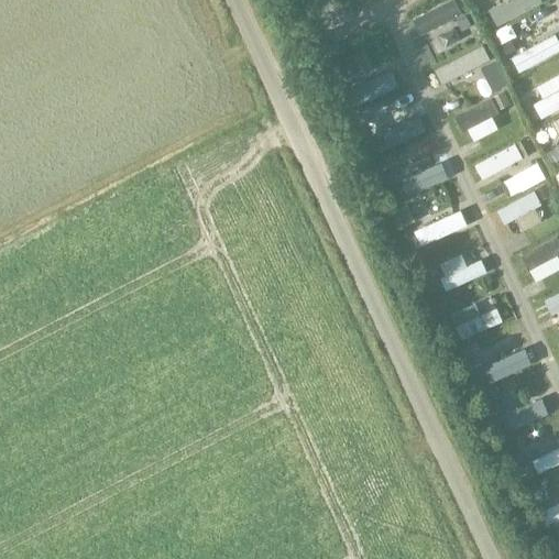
[(501,25),(544,6),(540,0),(495,0),(491,2),(501,25)]
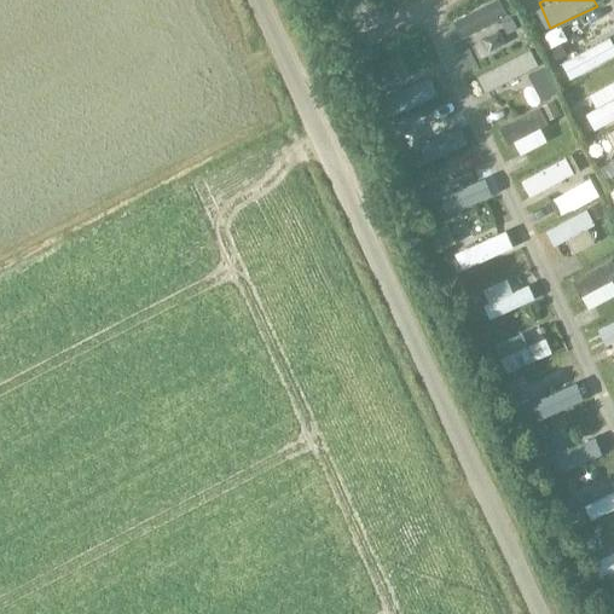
[(508,21),(499,4),(457,24),(465,41),(508,21)]
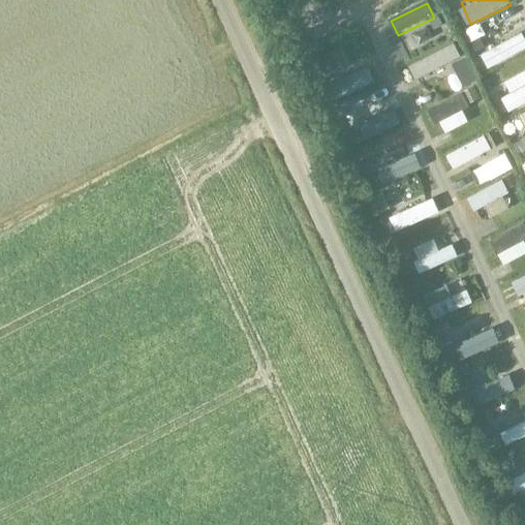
[(467,42),(482,37),(476,26),(462,31),(467,42)]
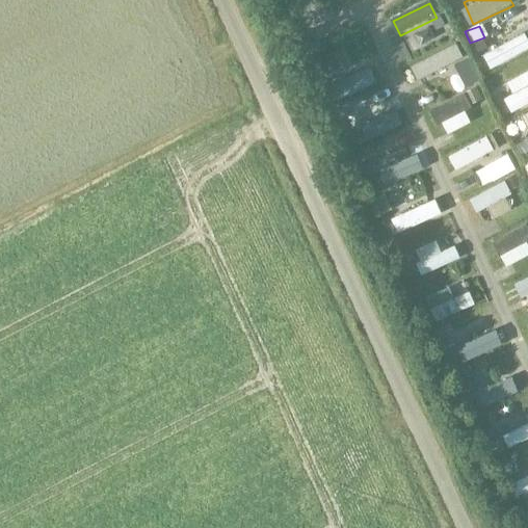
[(527,40),(524,32),(482,52),(492,72),(527,53),(527,40)]
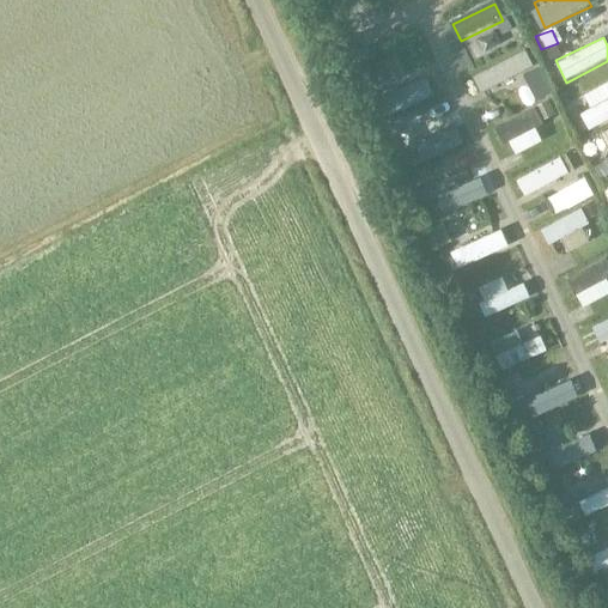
[(485,95),(534,67),(523,47),(473,74),(485,95)]
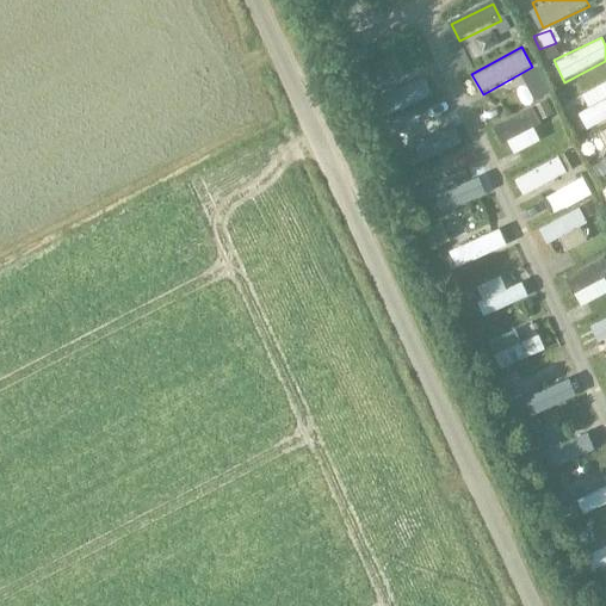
[(531,72),(520,82),(539,101),(550,91),(531,72)]
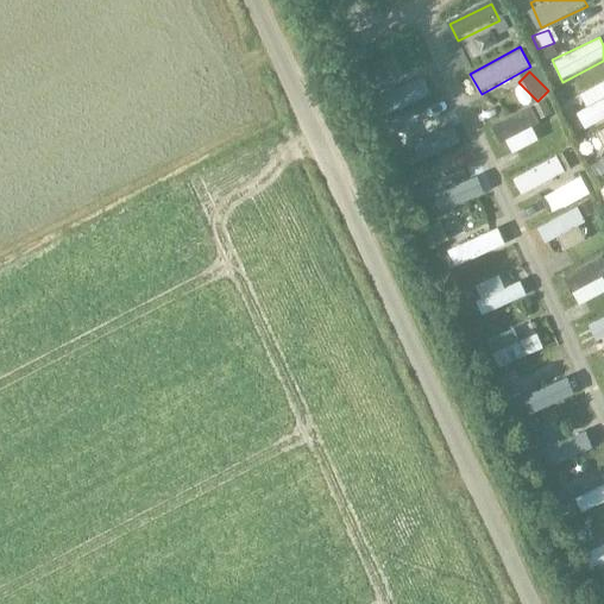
[(382,92),(392,113),(429,95),(420,74),(382,92)]
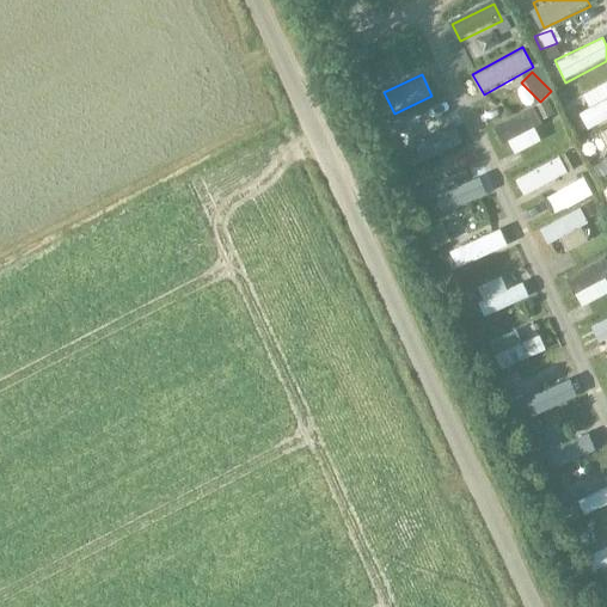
[(593,132),(606,123),(606,99),(583,112),(593,132)]
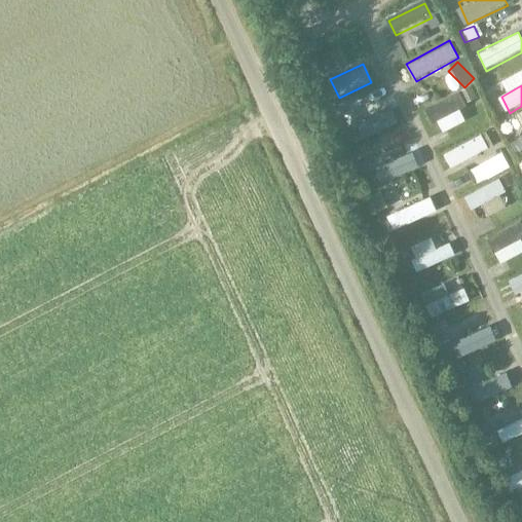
[(460,90),(425,105),(434,124),(469,111),(460,90)]
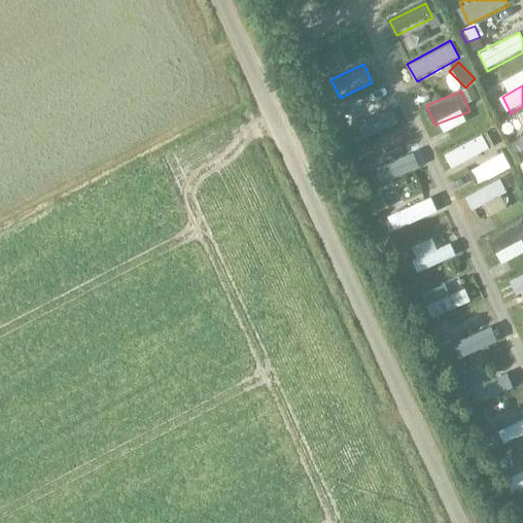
[(363,136),(391,129),(387,112),(359,119),(363,136)]
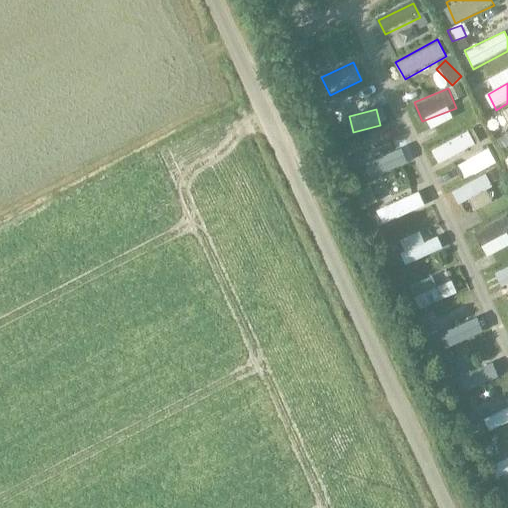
[(438,162),(475,144),(468,129),(431,147),(438,162)]
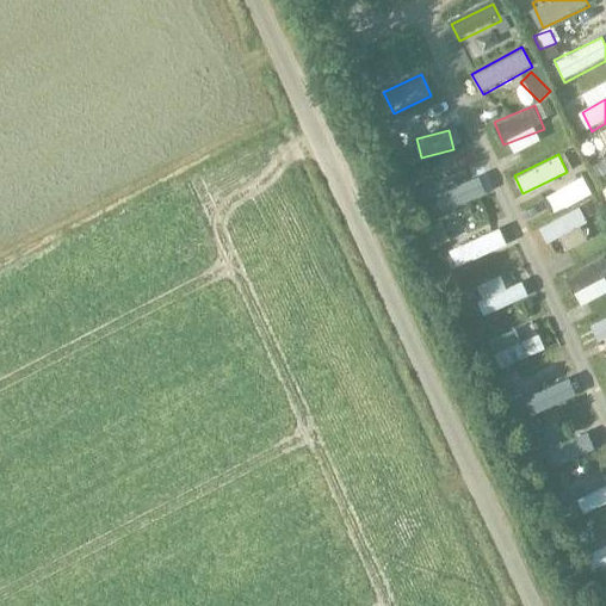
[(465,166),(431,179),(443,209),(476,196),(465,166)]
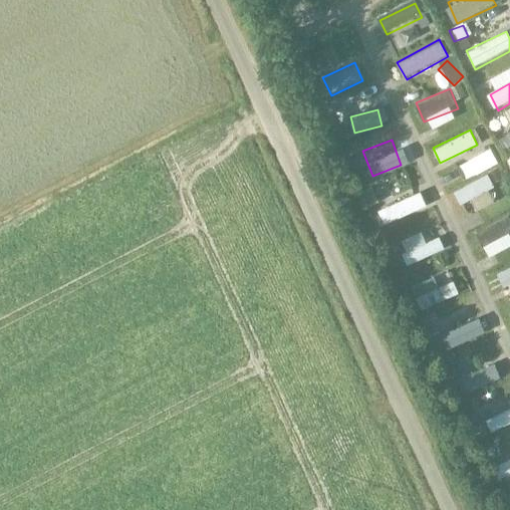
[(472,164),(476,174),(498,165),(494,155),(472,164)]
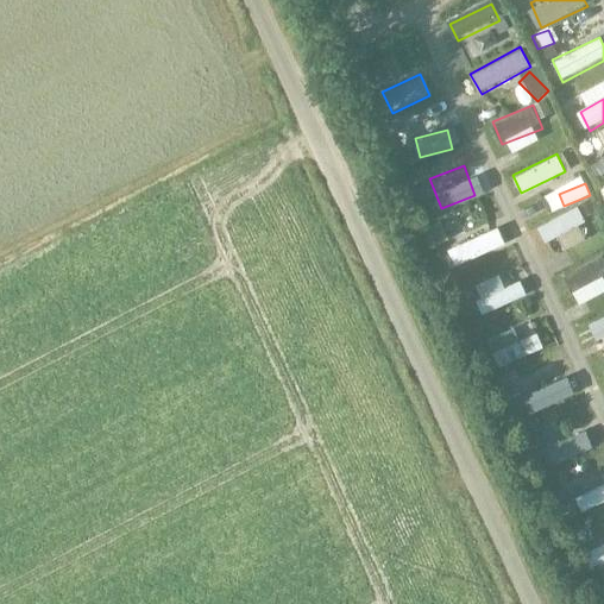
[(536,222),(543,243),(558,238),(564,253),(592,243),(578,207),(536,222)]
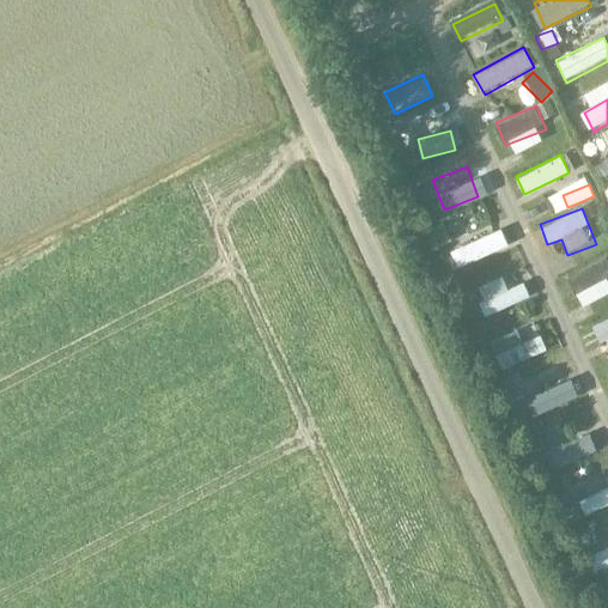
[(500,226),(448,247),(456,267),(508,247),(500,226)]
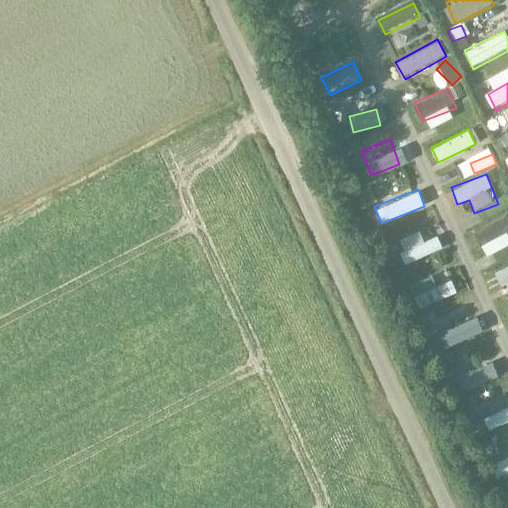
[(480,244),(507,236),(507,218),(475,226),(480,244)]
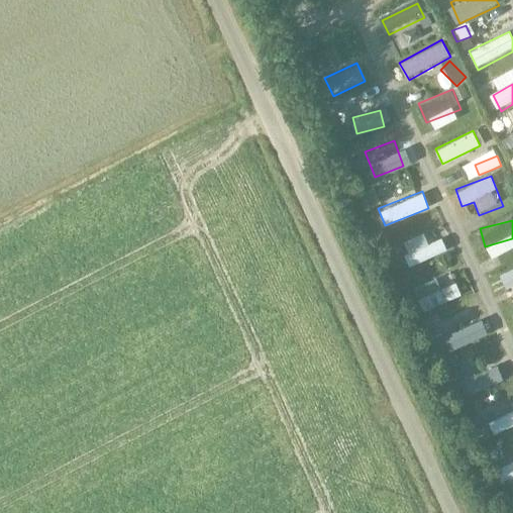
[(442,234),(403,243),(408,265),(446,255),(442,234)]
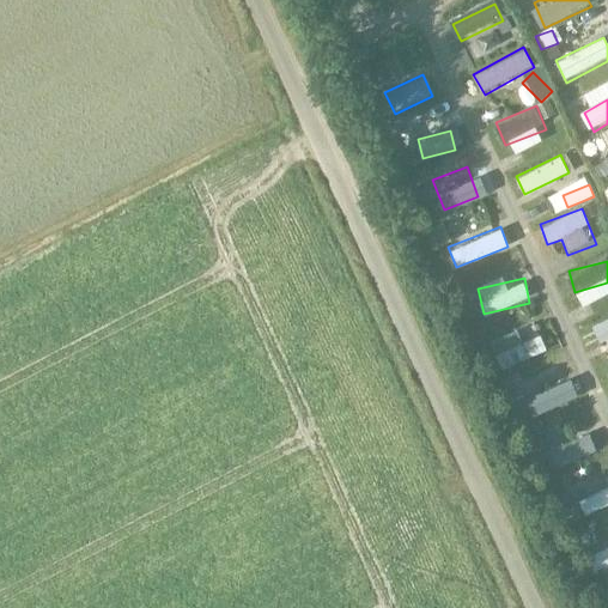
[(607,314),(590,320),(597,340),(607,336),(607,314)]
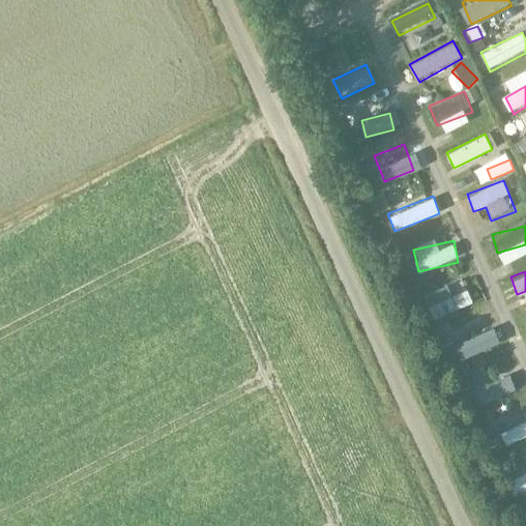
[(434,319),(472,304),(466,288),(428,302),(434,319)]
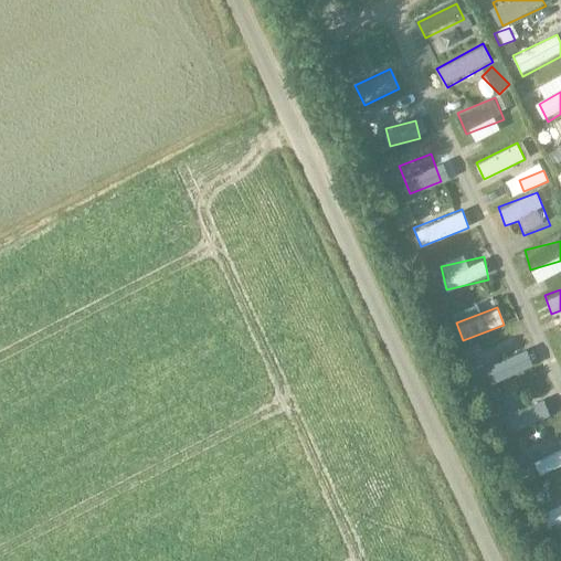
[(482,370),(489,388),(529,369),(521,352),(482,370)]
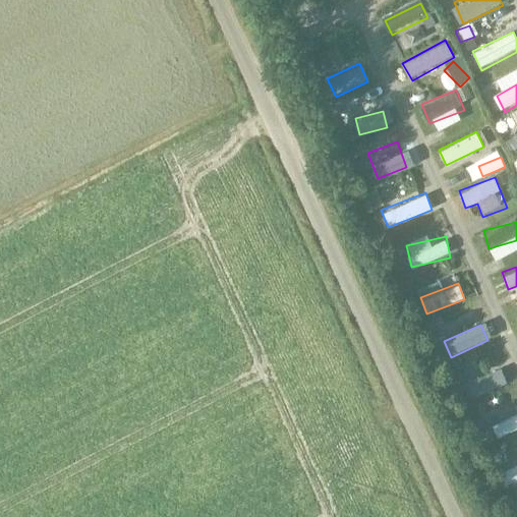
[(472,400),(507,384),(500,368),(465,385),(472,400)]
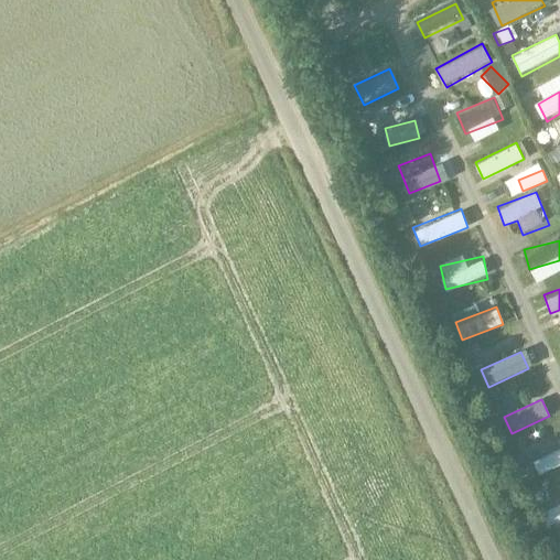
[(537,474),(559,465),(559,445),(530,456),(537,474)]
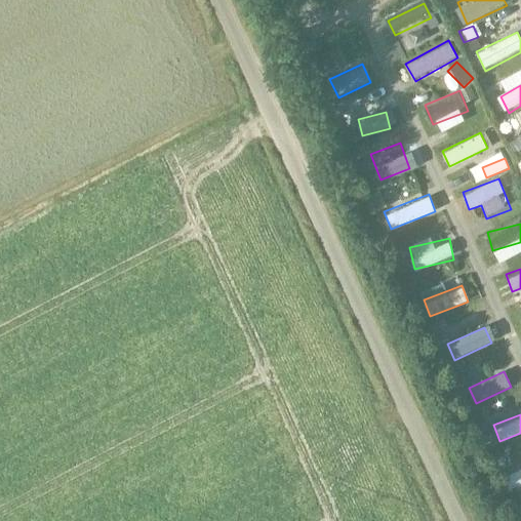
[(511,489),(520,484),(520,464),(504,471),(511,489)]
